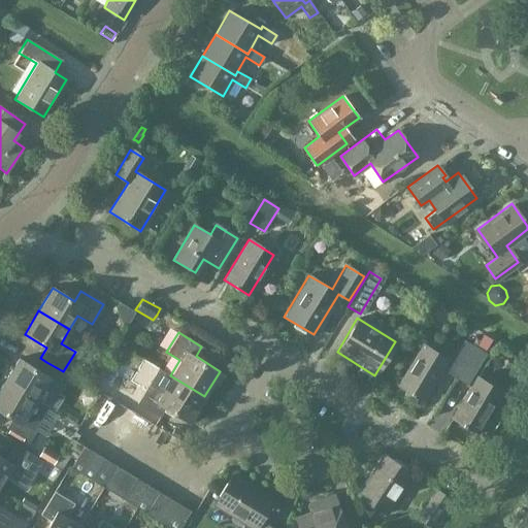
[(463,339),(444,371),(465,384),(484,352),(463,339)]
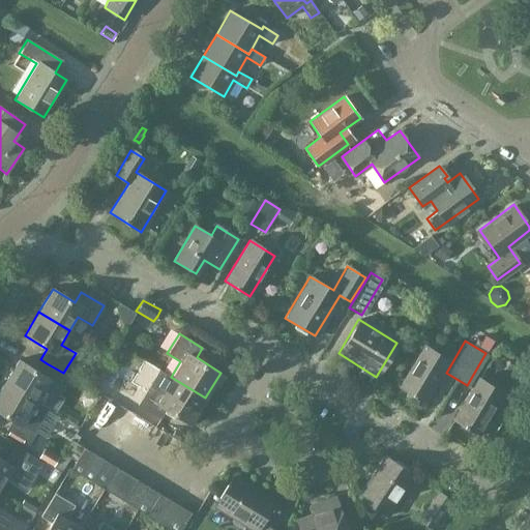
[(423,402),(448,359),(423,345),(398,386),(423,402)]
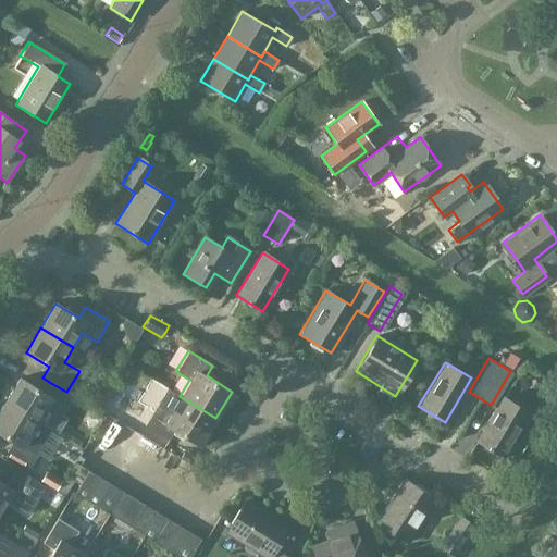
[(73,395),(66,392),(49,382),(41,394),(17,379),(3,403),(37,423),(46,408),(60,417),(73,395)]
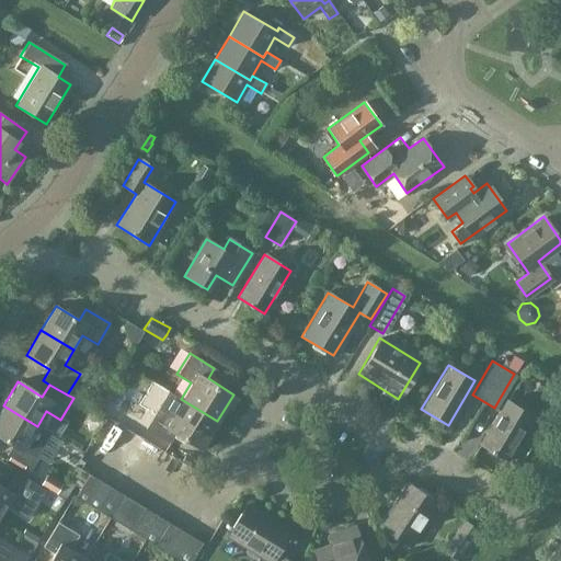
[(167,390),(144,428),(168,443),(174,432),(201,447),(217,421),(181,399),(167,390)]
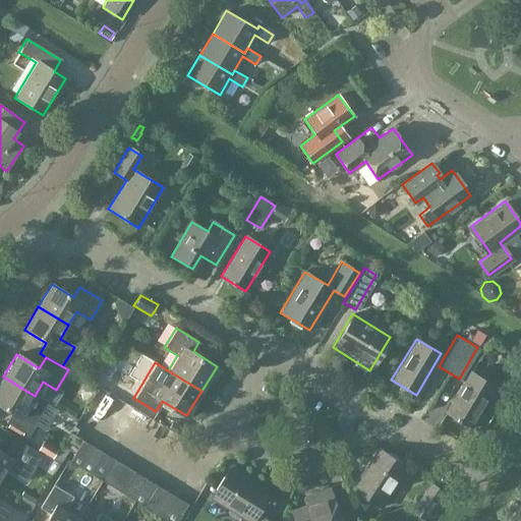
[(469,370),(445,412),(470,427),(495,386),(469,370)]
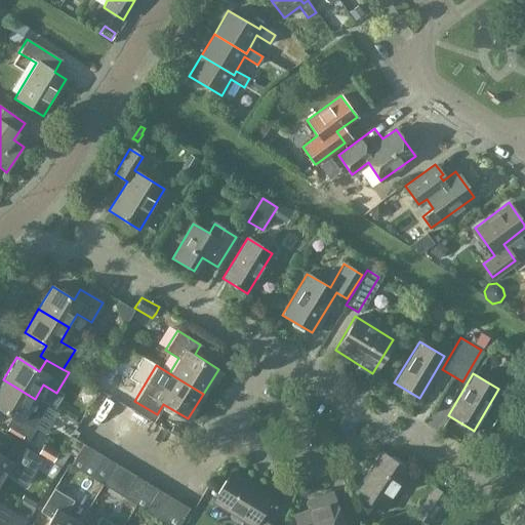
[(33,401),(35,399),(3,379),(0,385),(0,408),(11,415),(5,427),(28,440),(35,429),(33,428),(44,407),(33,401)]
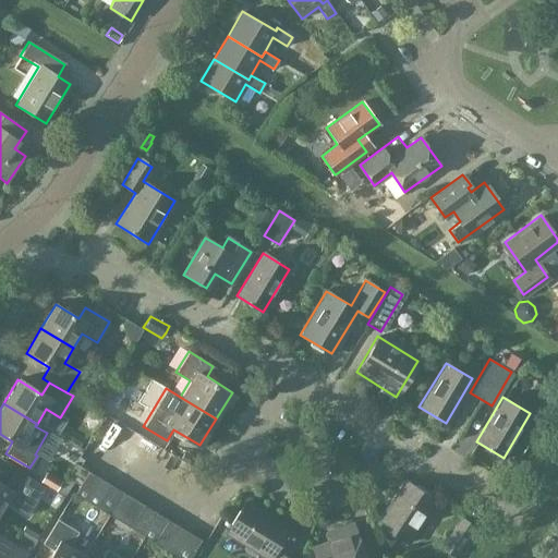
[(67,477),(79,485),(87,471),(75,463),(67,477)]
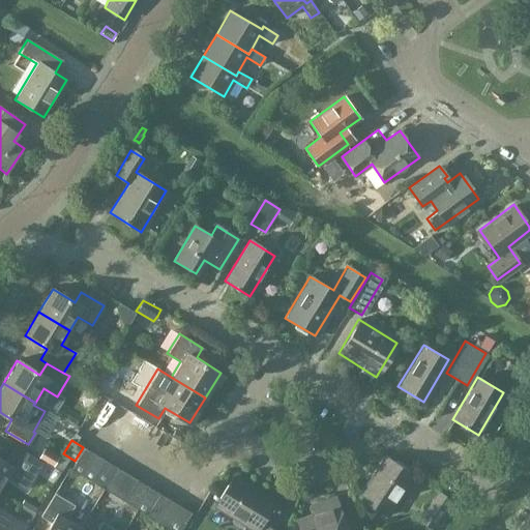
[(3,462),(0,460),(0,483),(4,477),(24,489),(39,462),(12,446),(3,462)]
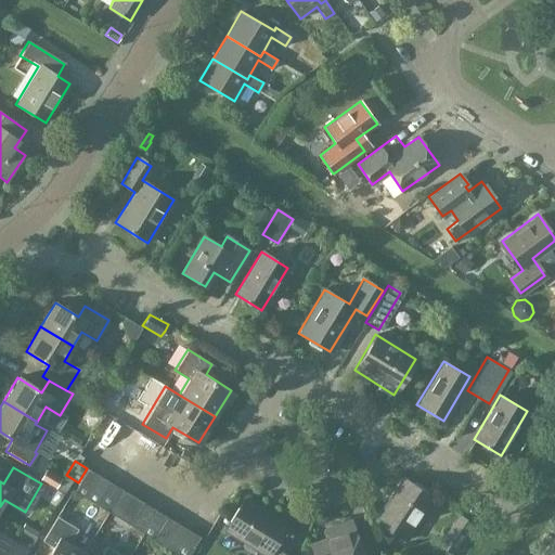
[(98,475),(87,468),(78,482),(73,491),(84,498),(98,475)]
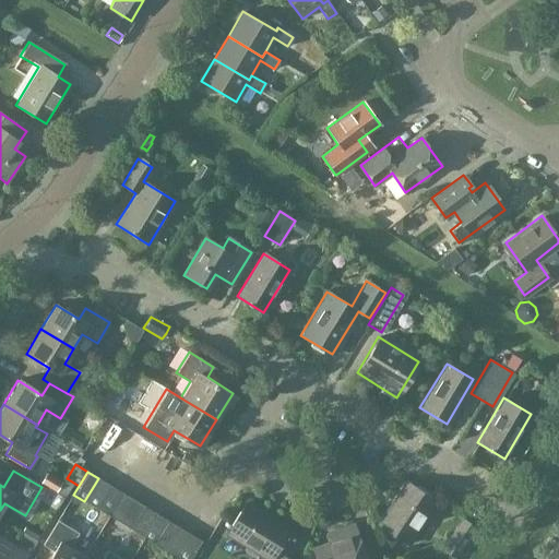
[(46,473),(40,482),(56,491),(61,483),(46,473)]
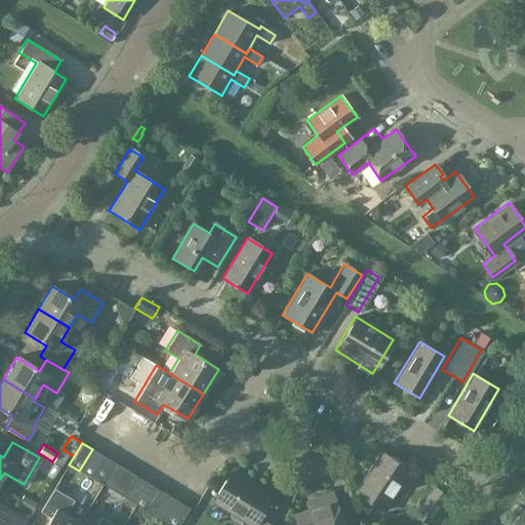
[(103,455),(92,449),(79,471),(89,477),(103,455)]
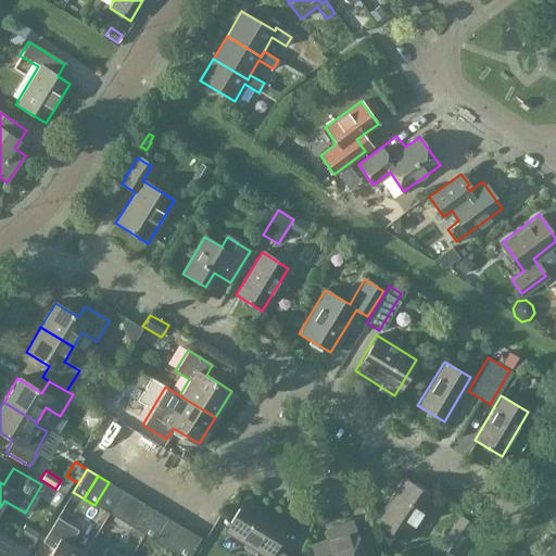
[(403,478),(374,520),(405,541),(433,498),(403,478)]
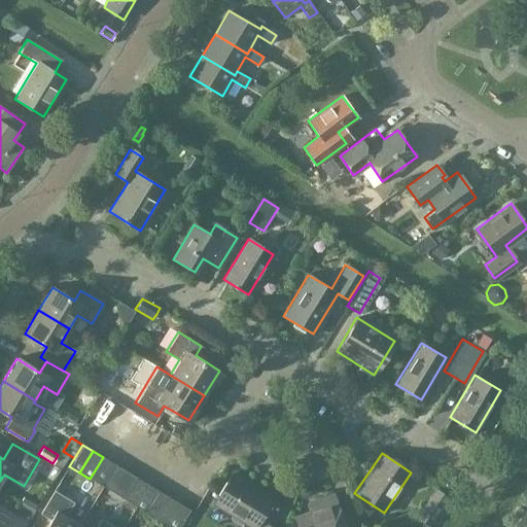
[(113,463),(103,457),(90,479),(100,485),(113,463)]
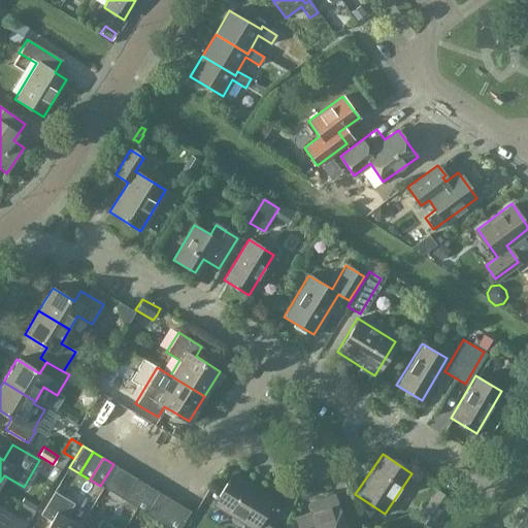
[(113,464),(100,486),(111,492),(124,470),(113,464)]
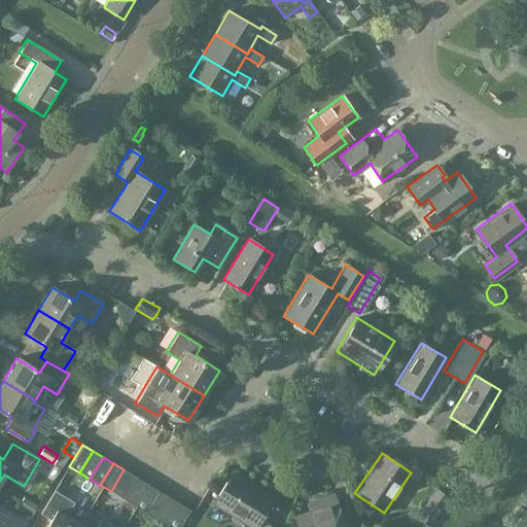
[(134,476),(124,469),(111,491),(121,498),(134,476)]
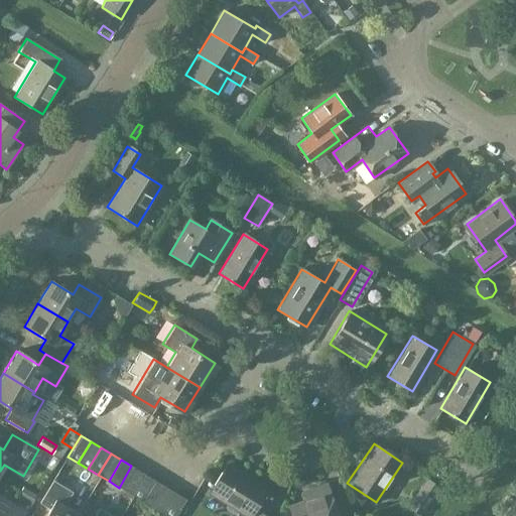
[(243,515),(263,515),(253,510),(266,489),(226,464),(208,493),(243,515)]
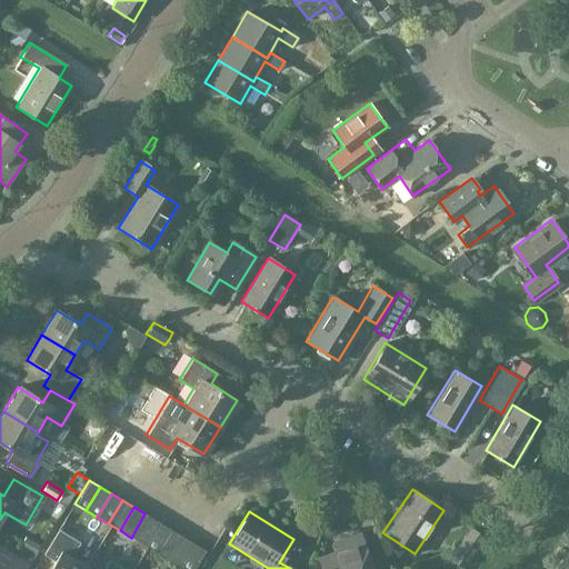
[(157,521),(145,513),(131,538),(142,545),(157,521)]
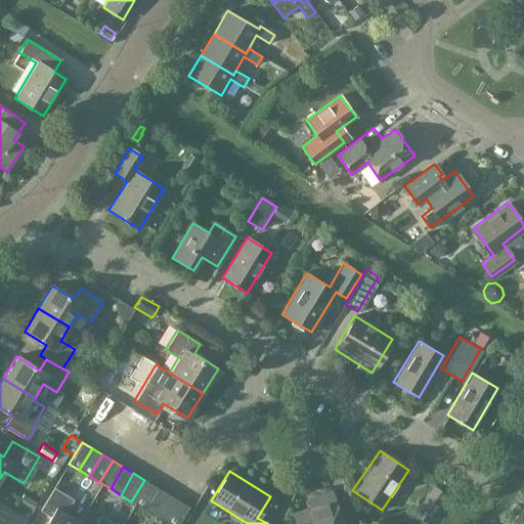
[(156,486),(144,480),(131,501),(142,508),(156,486)]
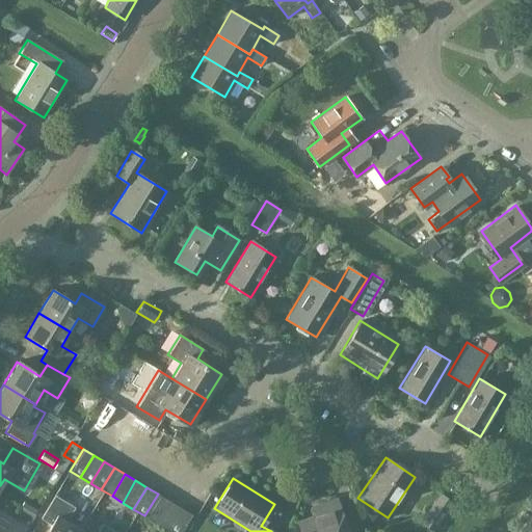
[(169,501),(158,494),(144,515),(156,523),(169,501)]
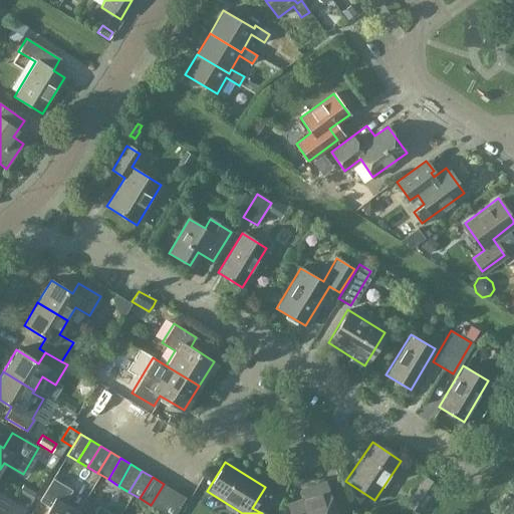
[(406,505),(413,509),(419,513),(436,485),(425,477),(406,505)]
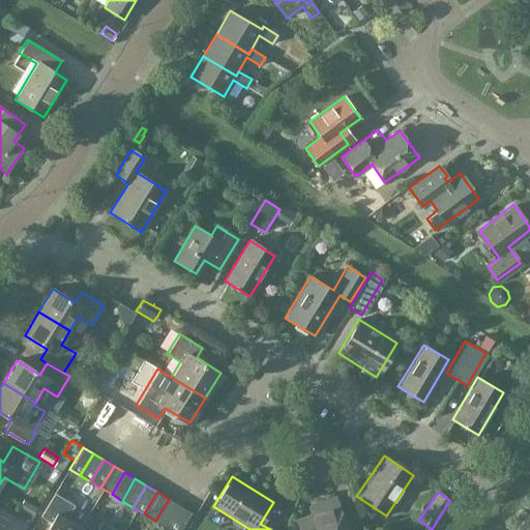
[(43,529),(76,529),(78,527),(63,519),(71,505),(53,494),(38,517),(49,523),(43,529)]
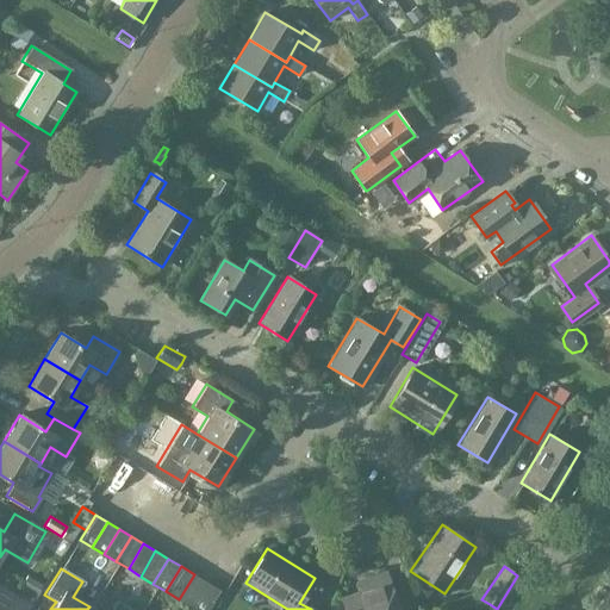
[(362,590),(341,597),(344,609),(398,609),(386,571),(359,579),(362,590)]
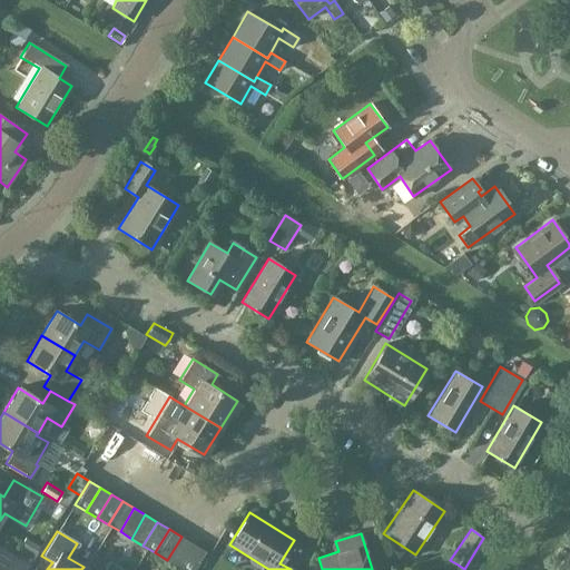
[(182,537),(167,560),(179,567),(194,543),(182,537)]
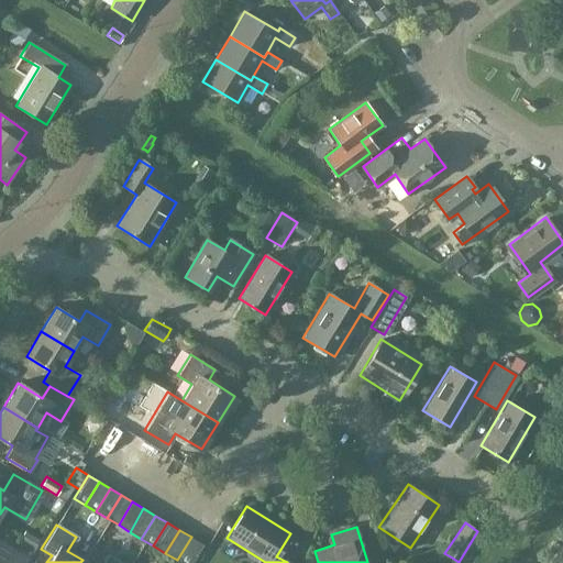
[(191,562),(203,544),(191,537),(177,560),(181,562),(191,562)]
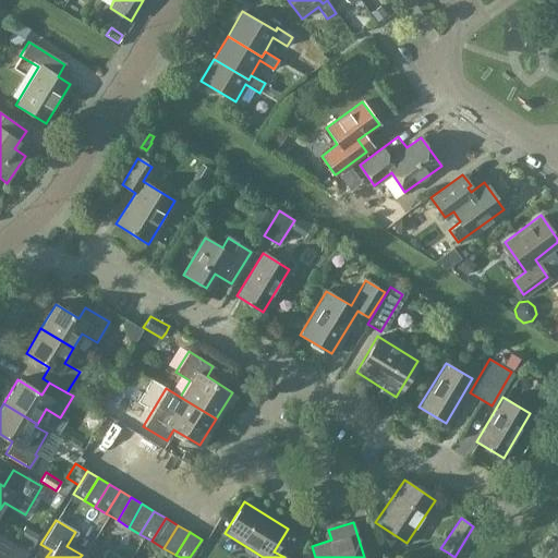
[(0,536),(0,557),(5,557),(14,545),(0,536)]
